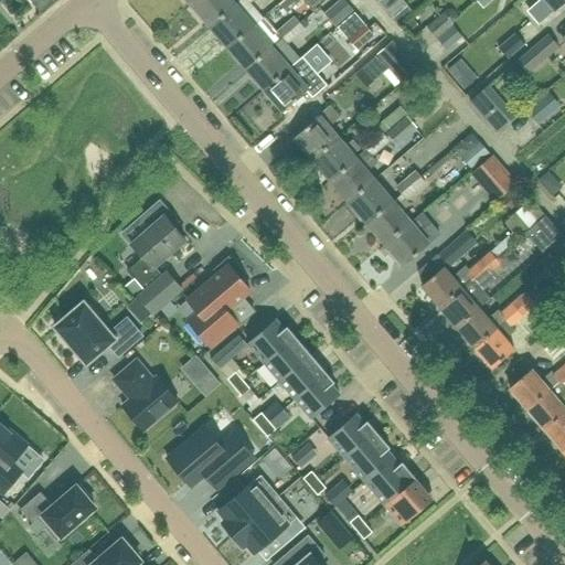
[(29,0),(33,10),(55,0),(29,0)]
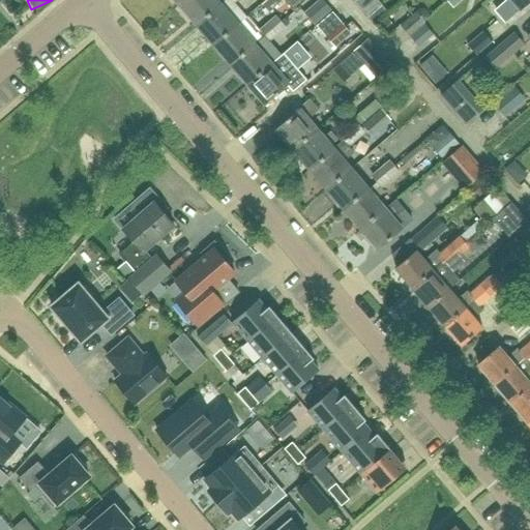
[(228,0),(232,4),(236,0),(183,0),(179,4),(196,25),(219,4),(224,0),(228,0)]
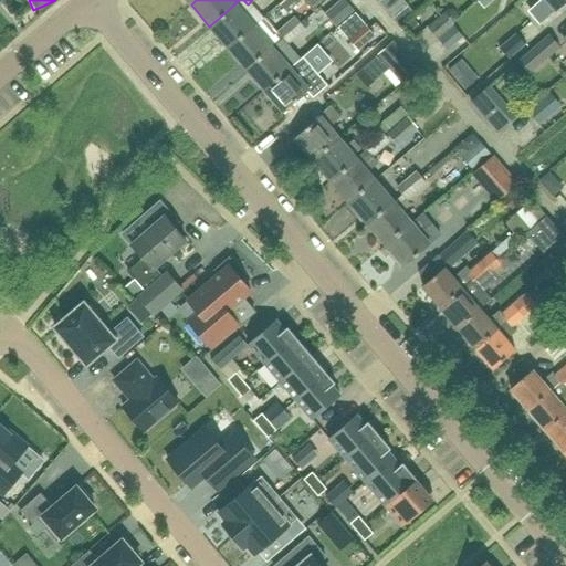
[(342,0),(331,9),(341,22),(357,9),(349,0),(342,0)]
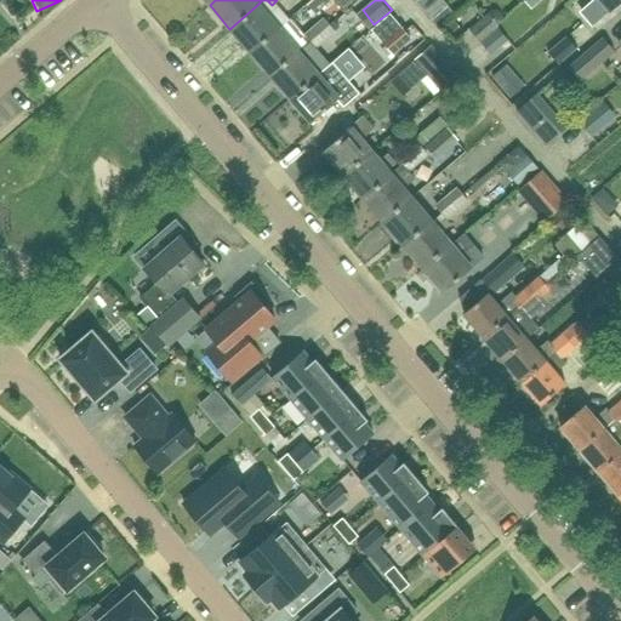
[(619,0),(591,0),(580,10),(591,24),(619,0)]
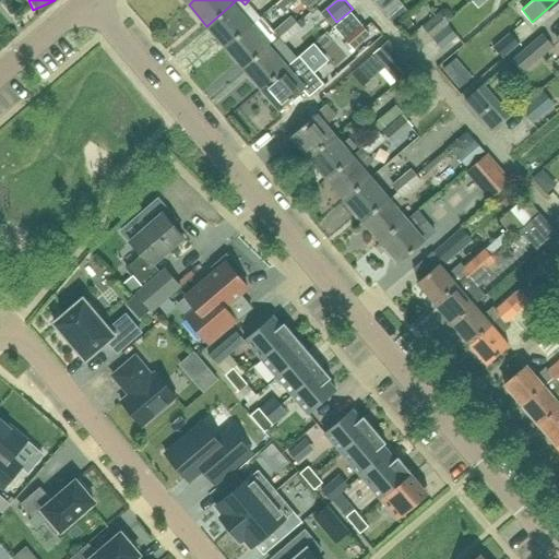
[(250,25),(232,4),(206,26),(225,47),(250,25)]
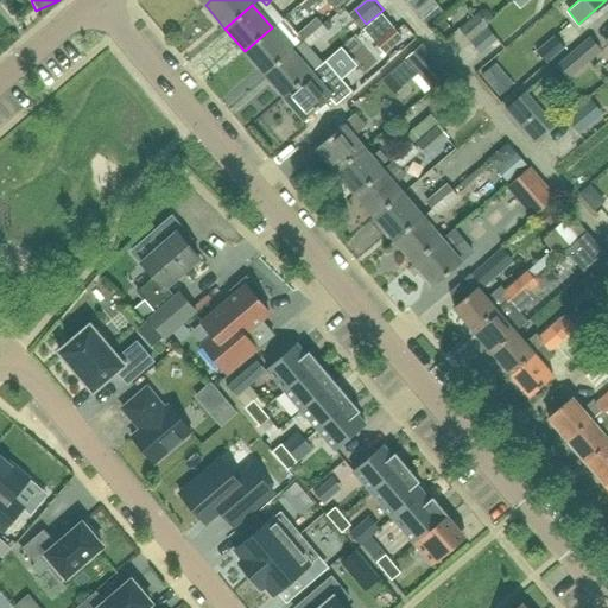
[(380,13),(361,29),(371,39),(388,25),(380,13)]
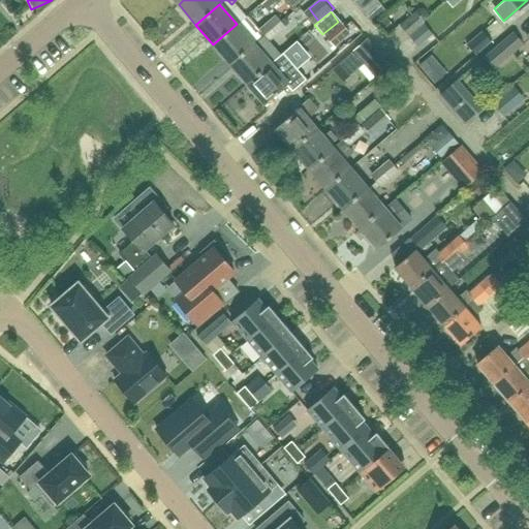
[(400,26),(408,36),(423,25),(424,24),(415,13),(400,26)]
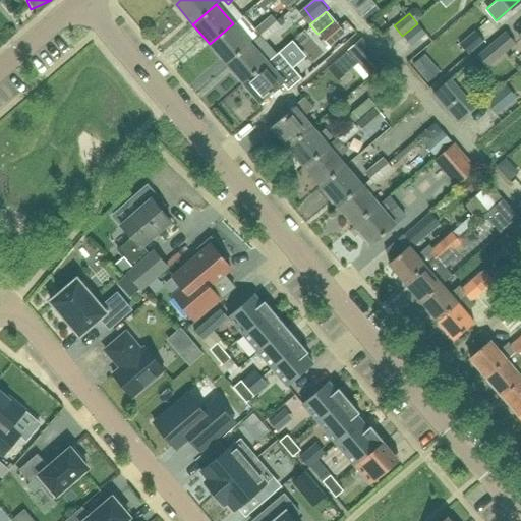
[(262,23),(272,35),(281,27),(271,15),(262,23)]
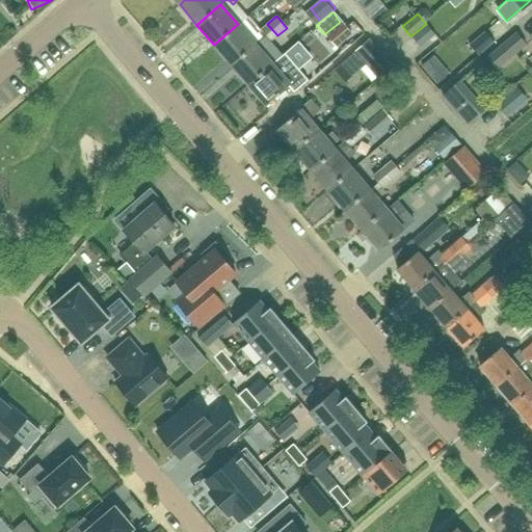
[(349,32),(340,22),(324,34),(334,46),(349,32)]
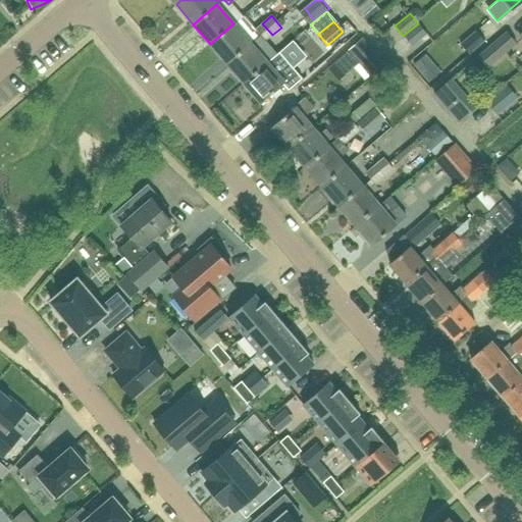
[(226,63),(250,43),(233,23),(210,44),(226,63)]
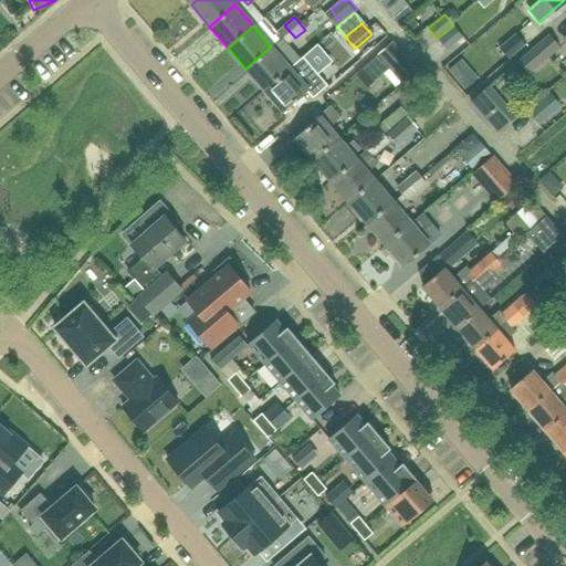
[(295,38),(284,25),(274,34),(285,46),(295,38)]
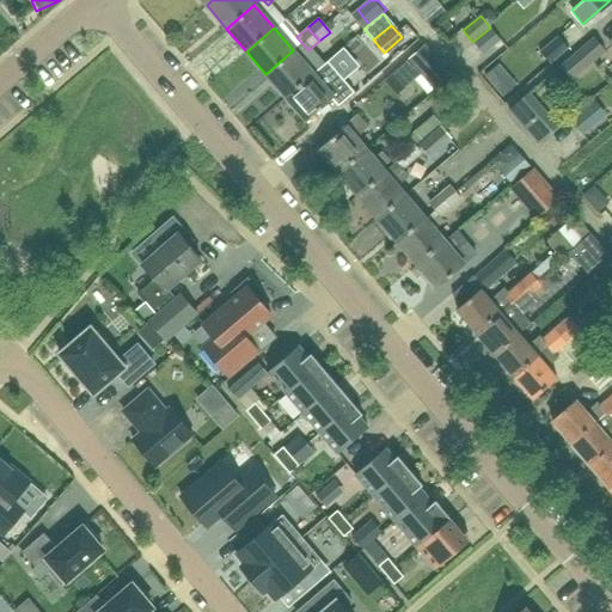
[(500,41),(489,29),(472,42),(483,55),(500,41)]
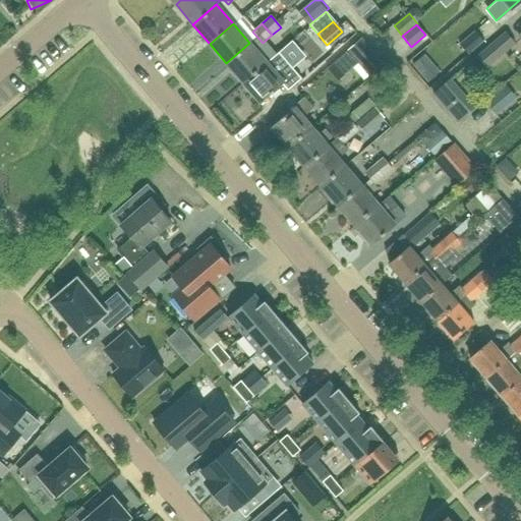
[(483,41),(474,32),(460,45),(468,54),(483,41)]
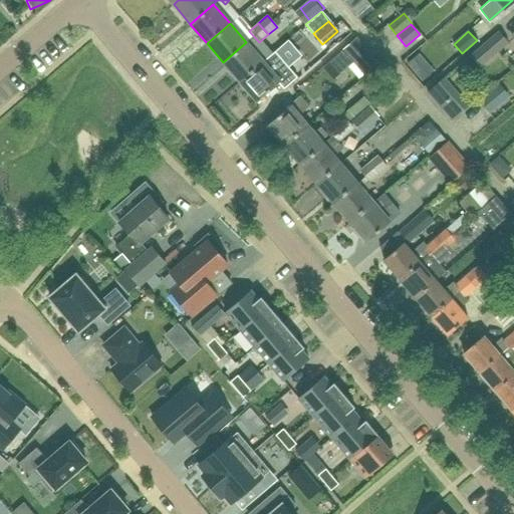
[(480,67),(508,43),(498,32),(470,56),(480,67)]
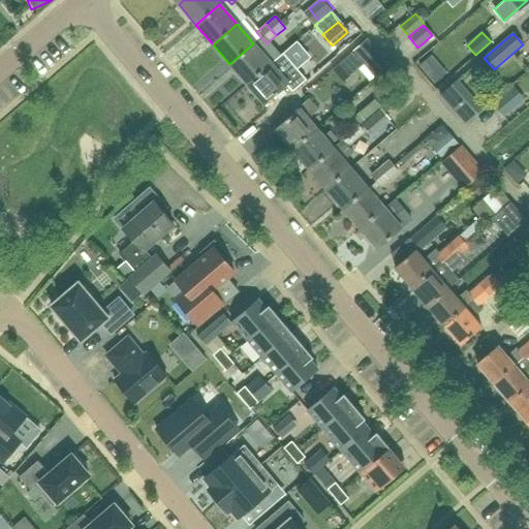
[(366,39),(353,51),(365,64),(377,53),(366,39)]
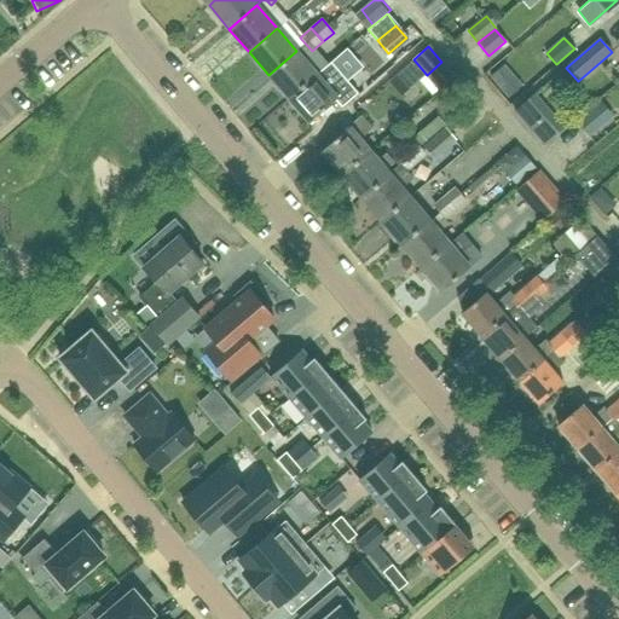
[(316,75),(296,51),(268,75),(289,98),(316,75)]
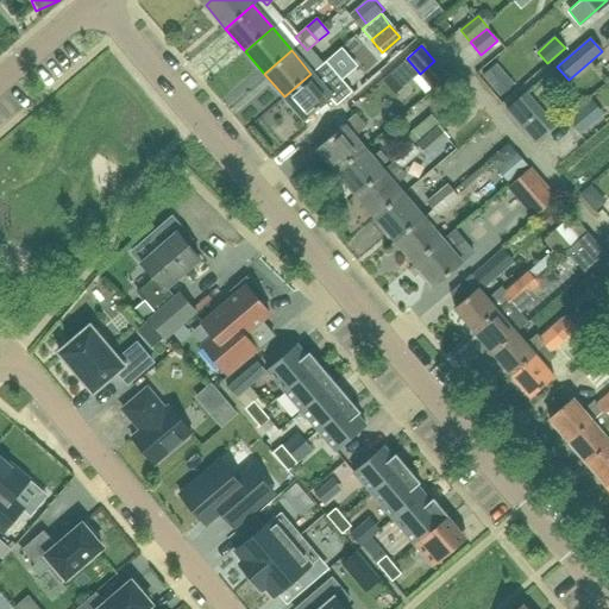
[(305,121),(330,99),(336,105),(351,92),(325,62),(311,74),(284,96),(305,121)]
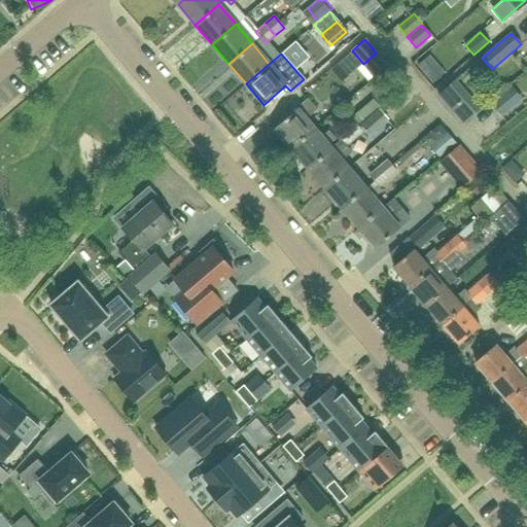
[(437,96),(450,109),(466,95),(454,81),(437,96)]
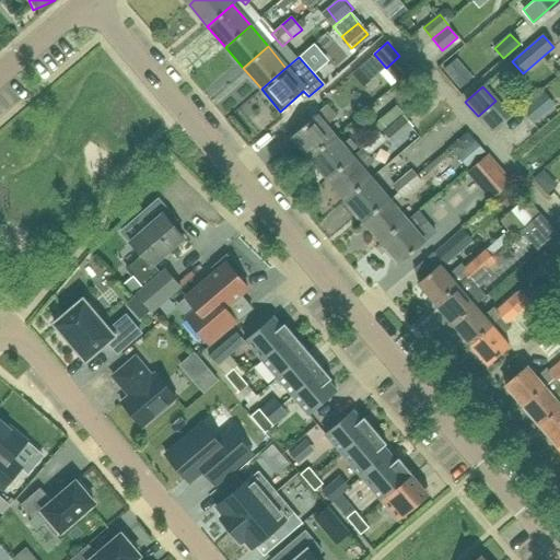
[(553,105),(543,92),(522,111),(533,124),(553,105)]
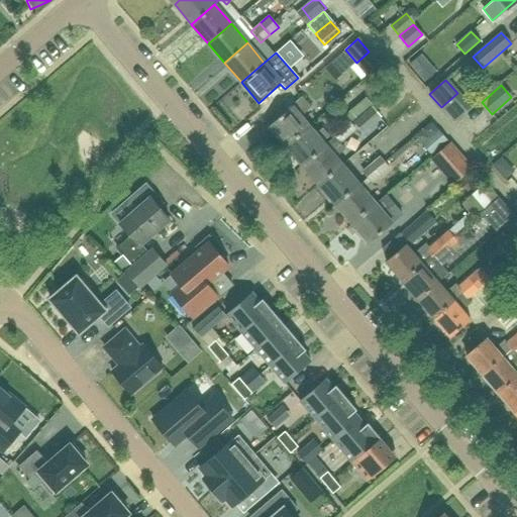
[(470,107),(457,93),(441,107),(453,121),(470,107)]
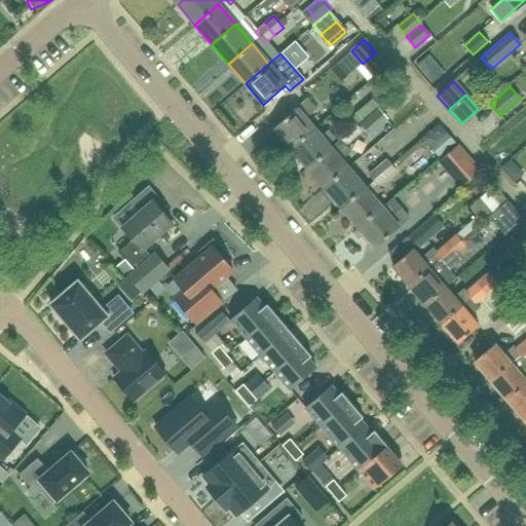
[(272,128),(289,149),(312,129),(304,120),(314,111),(305,101),(272,128)]
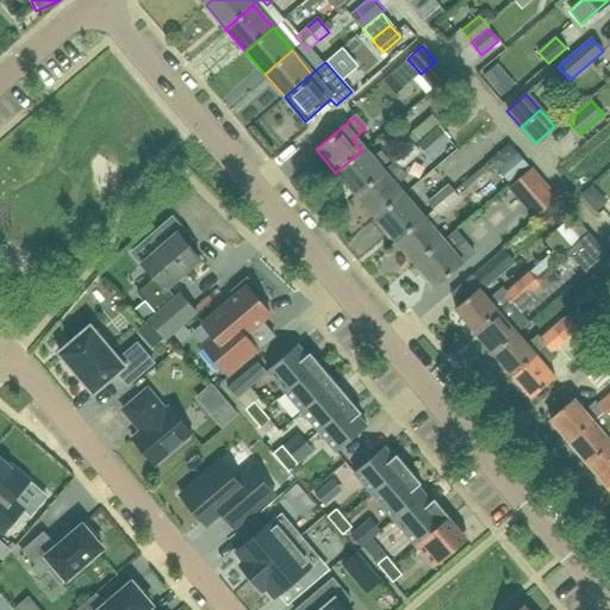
[(403,139),(405,142),(406,141),(411,147),(436,125),(429,117),(403,139)]
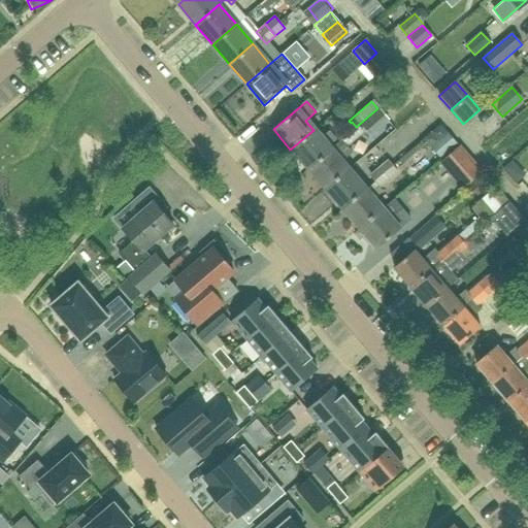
[(377,112),(360,127),(368,136),(386,122),(377,112)]
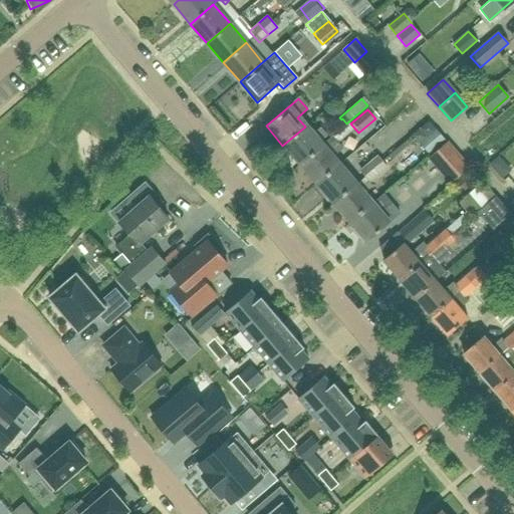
[(352,131),(347,123),(346,123),(342,118),(341,119),(333,126),(343,139),(352,131)]
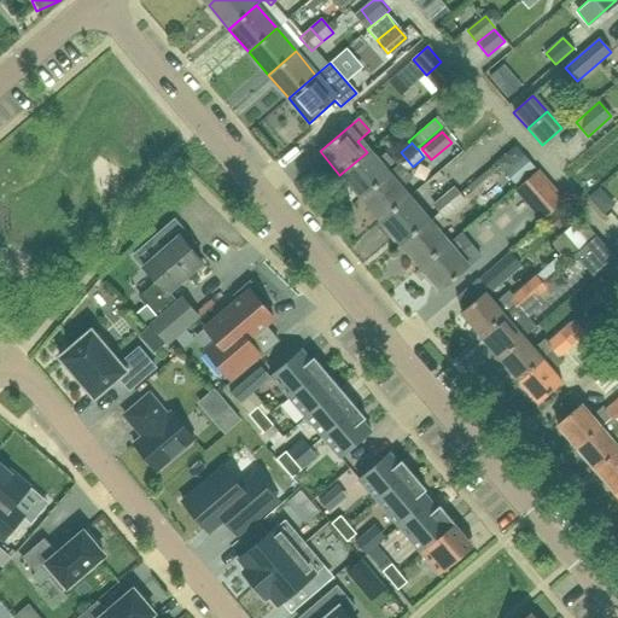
[(339,175),(360,198),(386,175),(384,172),(392,165),(383,156),(375,162),(367,152),(339,175)]
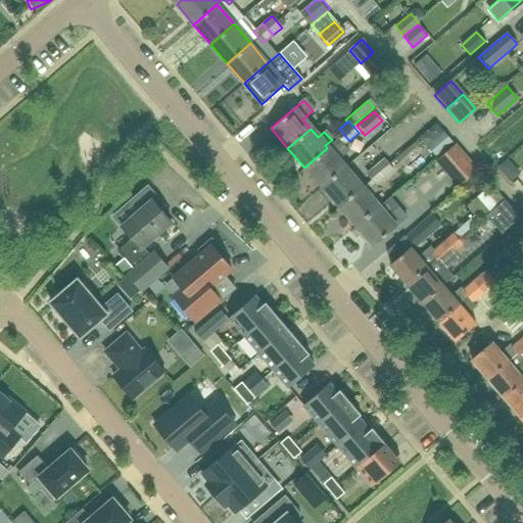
[(331,136),(336,144),(340,149),(349,141),(339,129),(331,136)]
